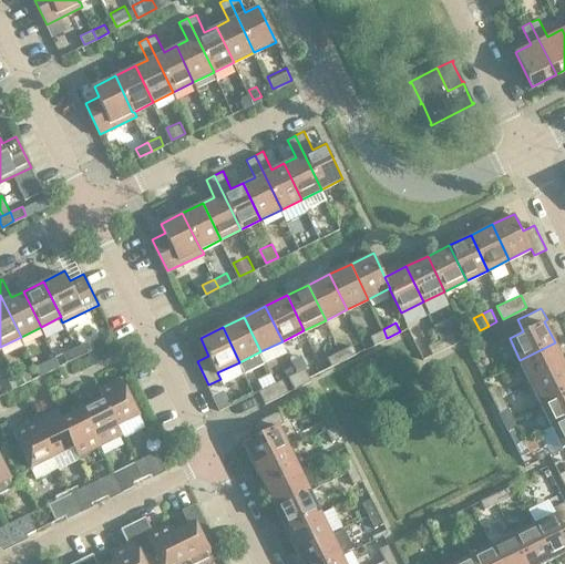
[(452,328),(439,335),(445,347),(458,341),(452,328)]
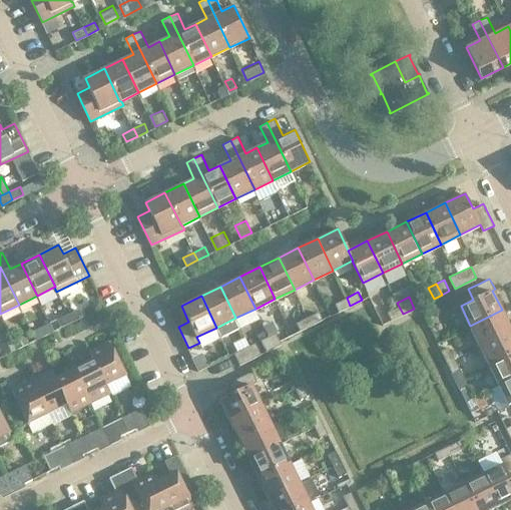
[(350,306),(347,298),(335,303),(339,311),(350,306)]
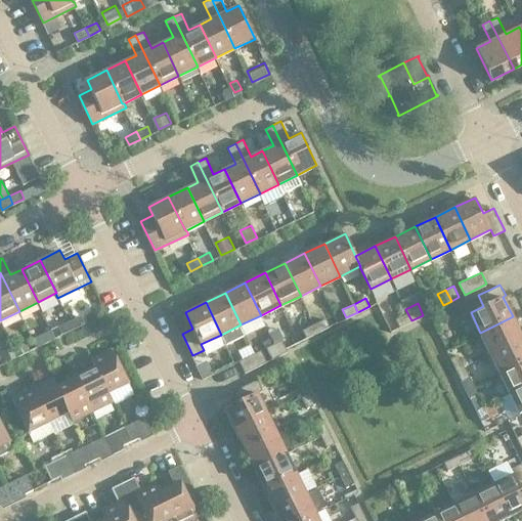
[(411,320),(405,309),(394,314),(400,327),(411,320)]
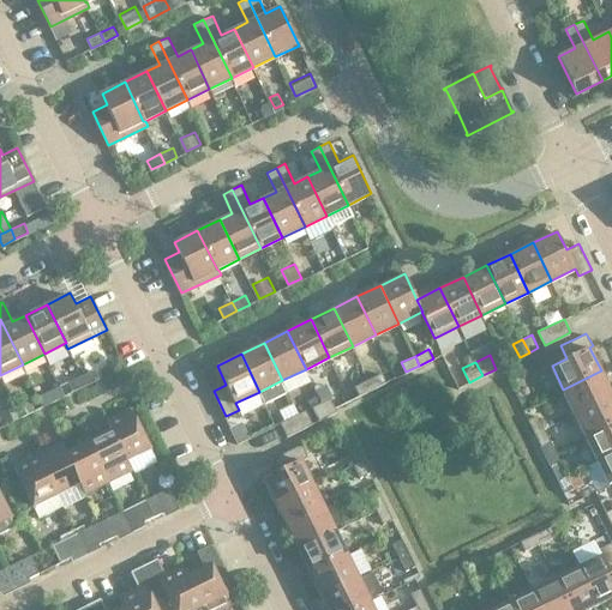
[(95,368),(82,375),(87,384),(100,378),(95,368)]
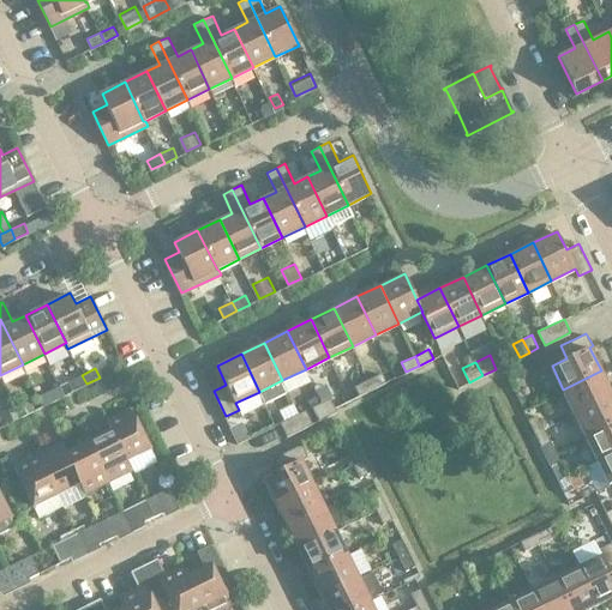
[(611,392),(601,370),(563,390),(575,412),(611,394),(611,392)]
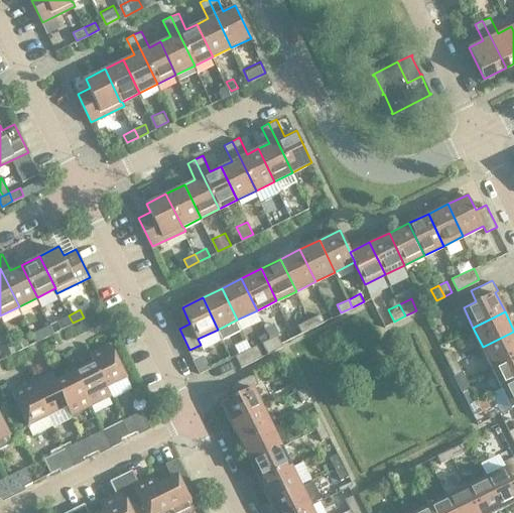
[(320,312),(309,318),(313,327),(325,321),(320,312)]
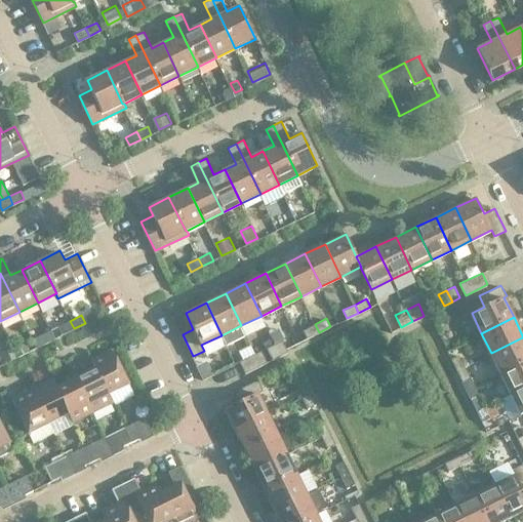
[(74,328),(70,321),(58,326),(63,334),(74,328)]
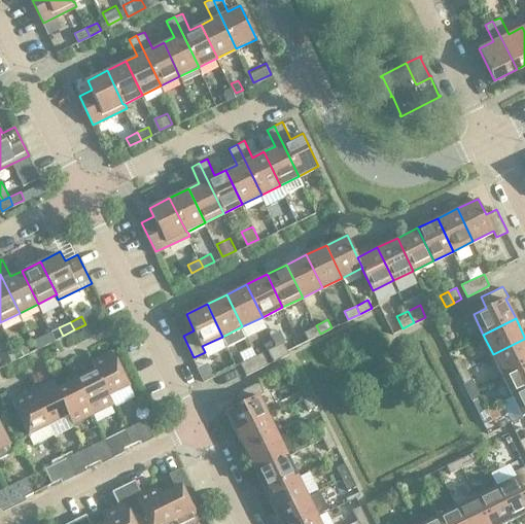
[(320,334),(316,325),(305,330),(309,339),(320,334)]
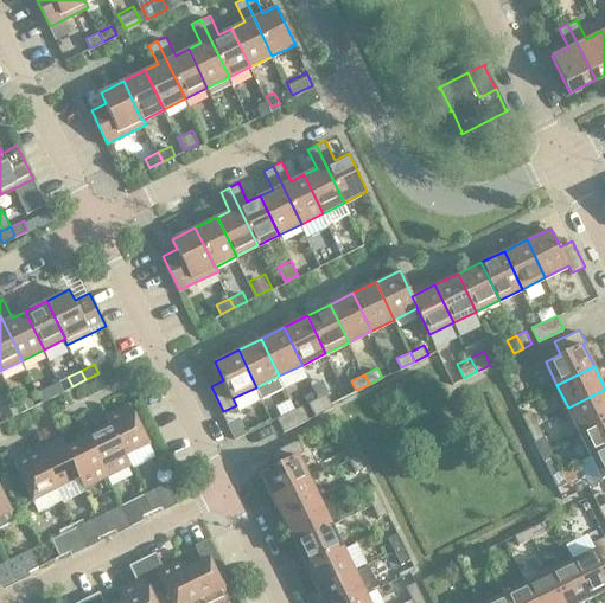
[(57,379),(38,390),(43,399),(63,390),(57,379)]
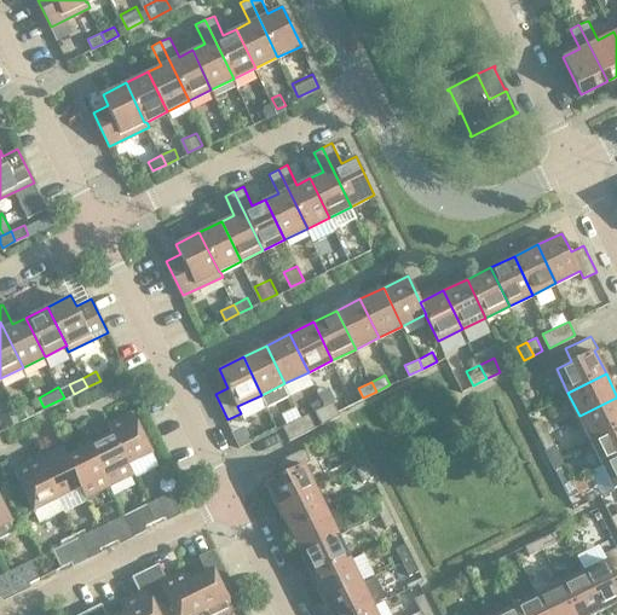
[(616,398),(580,416),(590,440),(616,425),(616,398)]
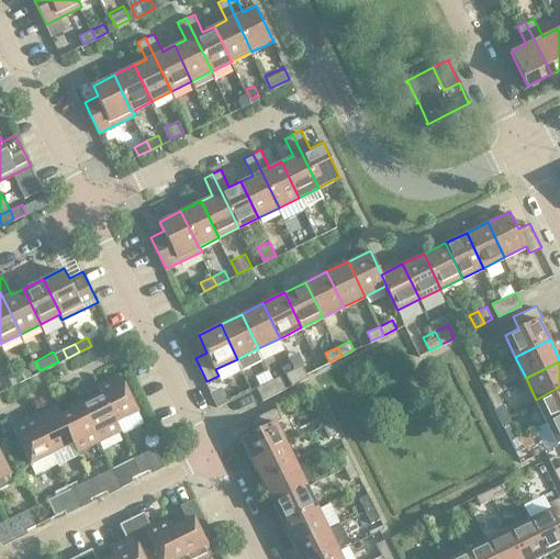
[(303,364),(294,368),(301,380),(309,377),(303,364)]
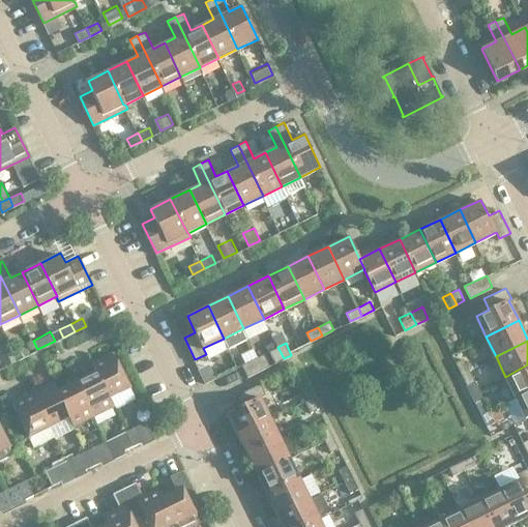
[(26,344),(15,350),(19,358),(30,353),(26,344)]
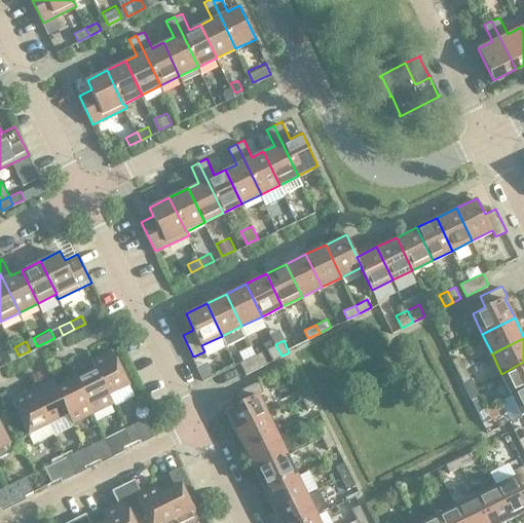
[(11,344),(0,349),(0,350),(5,362),(16,357),(11,344)]
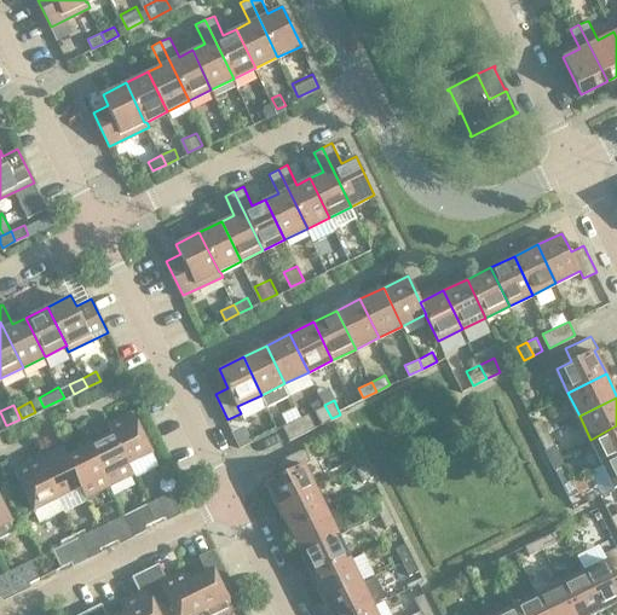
[(332,418),(324,405),(315,410),(322,423),(332,418)]
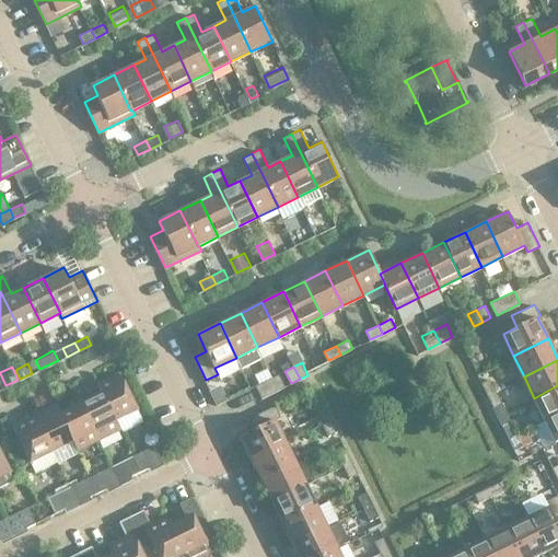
[(97,383),(102,392),(102,391),(116,419),(117,419),(138,408),(120,372),(97,383)]
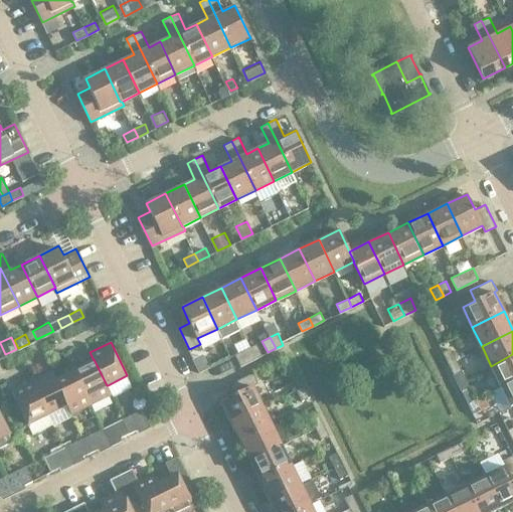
[(257,343),(250,346),(255,358),(263,355),(257,343)]
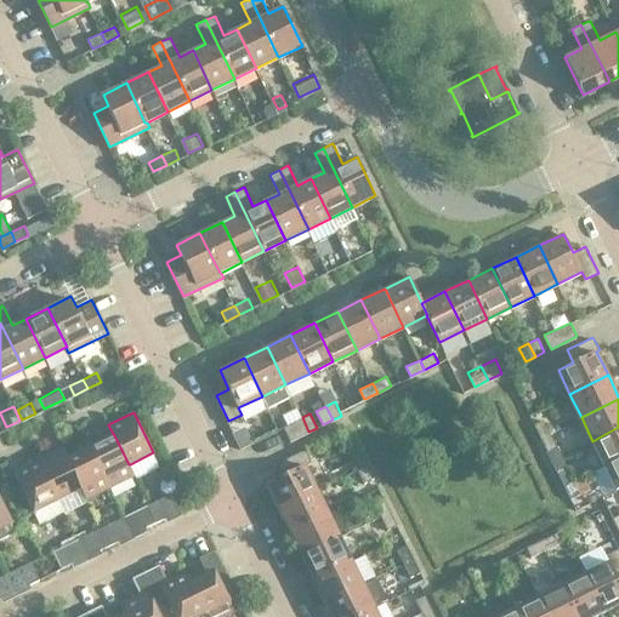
[(308,432),(302,417),(284,427),(290,440),(308,432)]
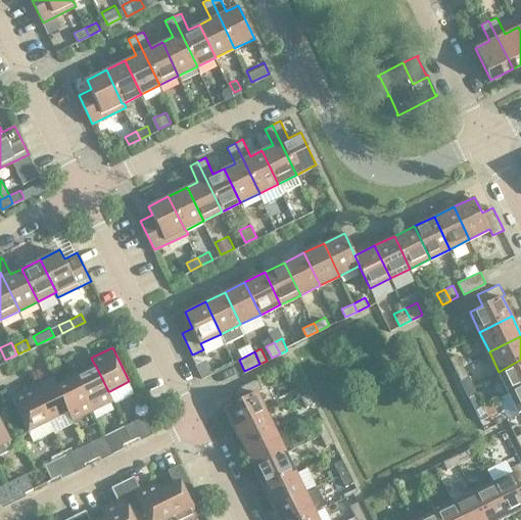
[(458,352),(450,357),(456,368),(463,365),(458,352)]
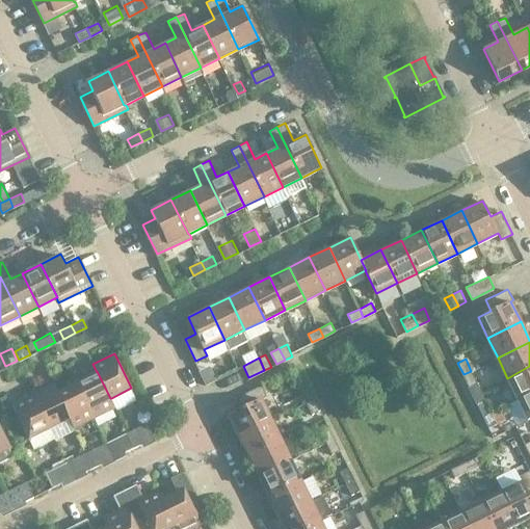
[(529,366),(507,378),(518,398),(529,392),(529,366)]
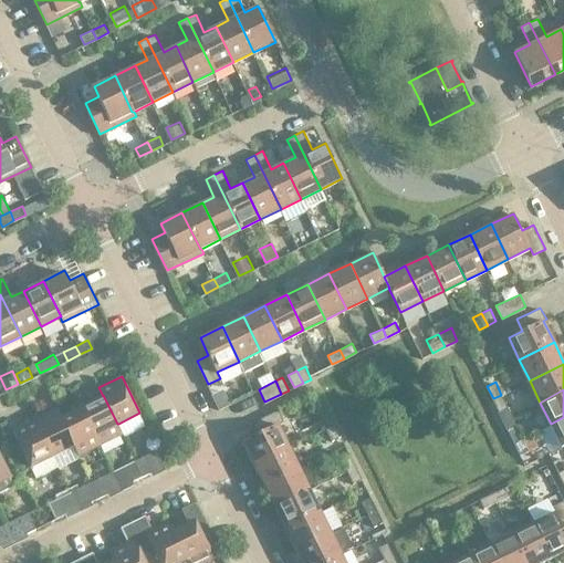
[(103,395),(103,396),(82,406),(101,444),(123,433),(118,424),(117,424),(103,395)]
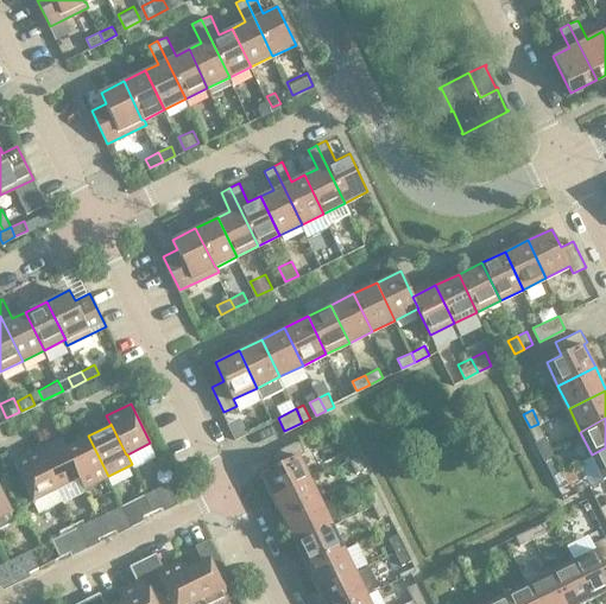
[(545,437),(538,424),(530,427),(536,442),(545,437)]
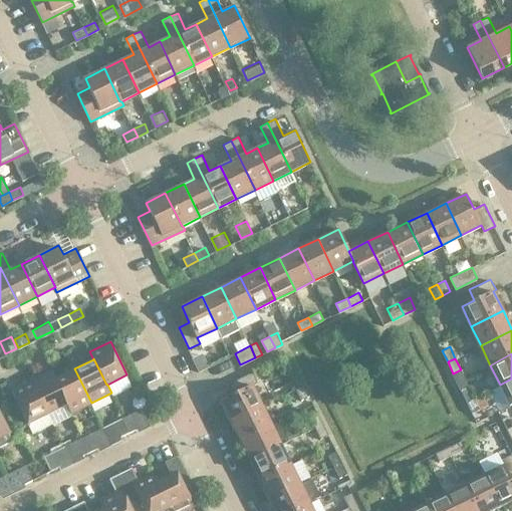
[(74,368),(55,377),(67,404),(67,405),(71,413),(91,403),(74,368)]
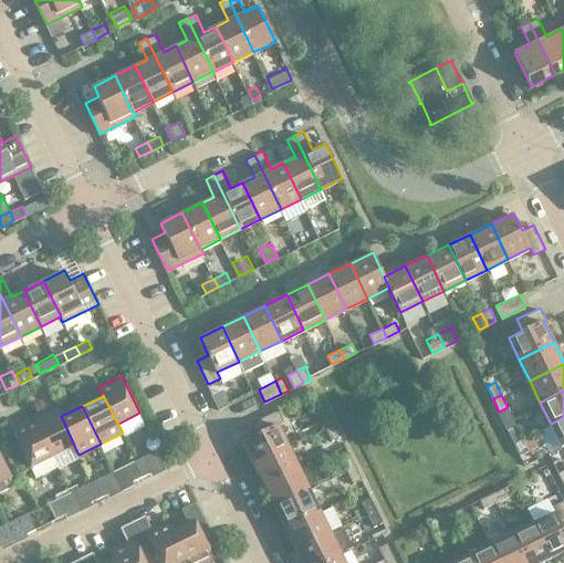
[(56,407),(34,418),(53,456),(74,446),(74,445),(61,416),(56,407)]
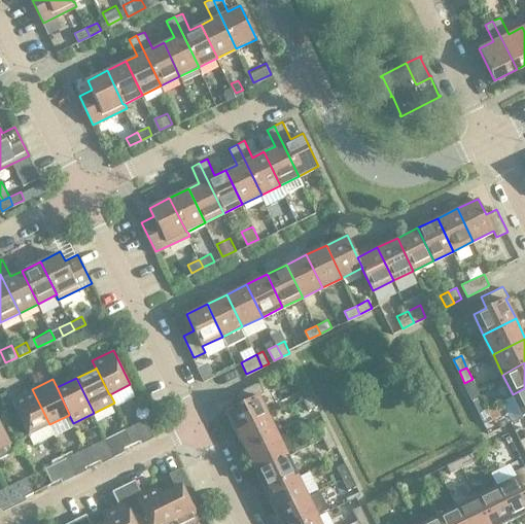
[(266,391),(260,380),(237,391),(242,403),(226,410),(236,430),(269,415),(258,394),(266,391)]
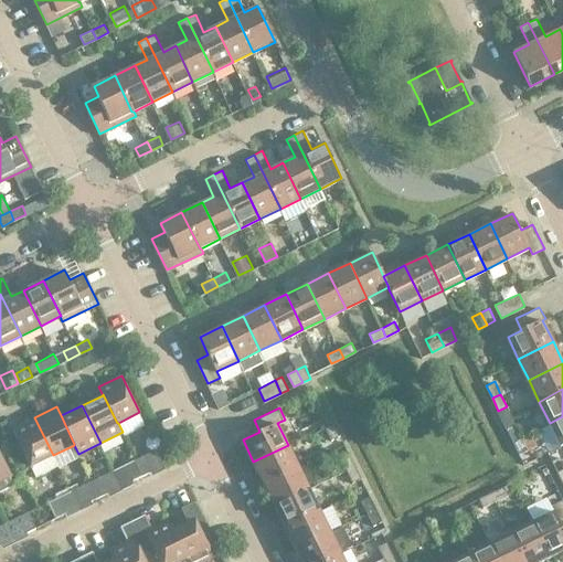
[(562,416),(550,423),(561,445),(562,444),(562,416)]
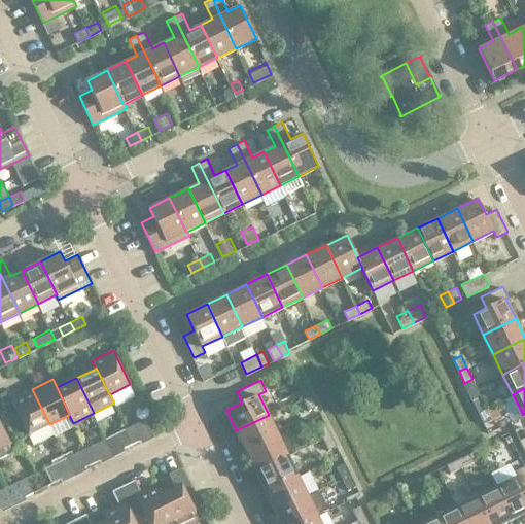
[(54,433),(49,424),(32,389),(11,399),(33,443),(54,433)]
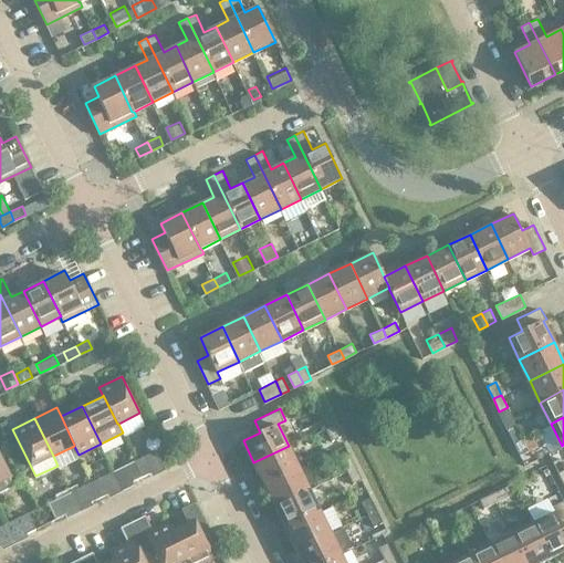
[(342,436),(335,423),(326,427),(333,440),(342,436)]
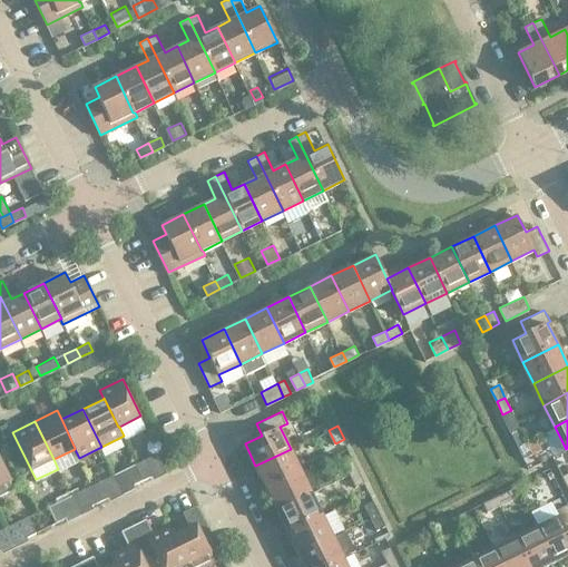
[(520,428),(511,432),(518,445),(526,440),(520,428)]
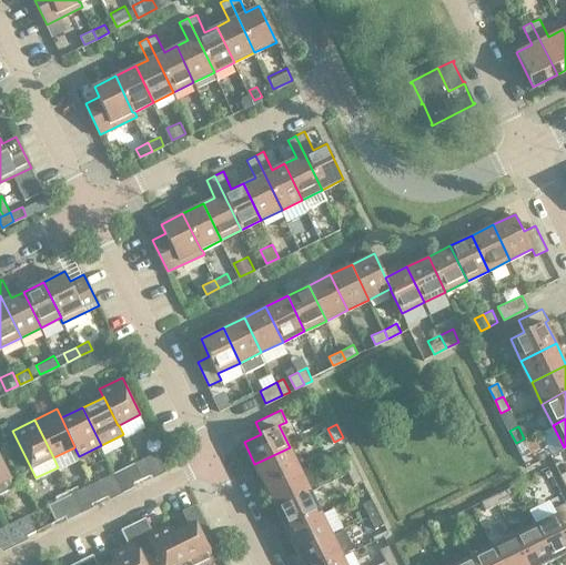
[(531,452),(524,439),(516,443),(522,456),(531,452)]
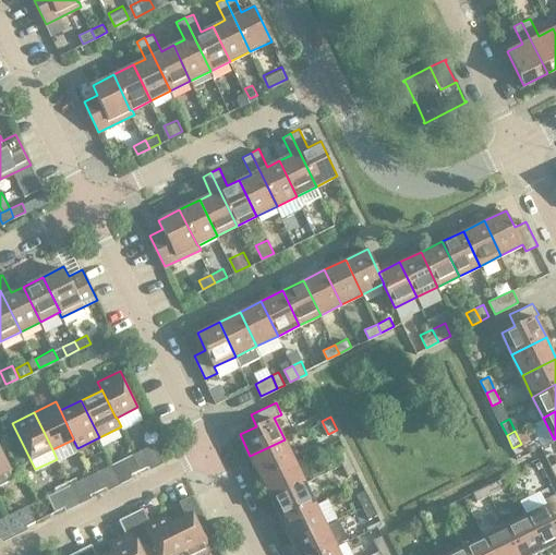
[(295,460),(285,439),(250,456),(261,478),(295,460)]
